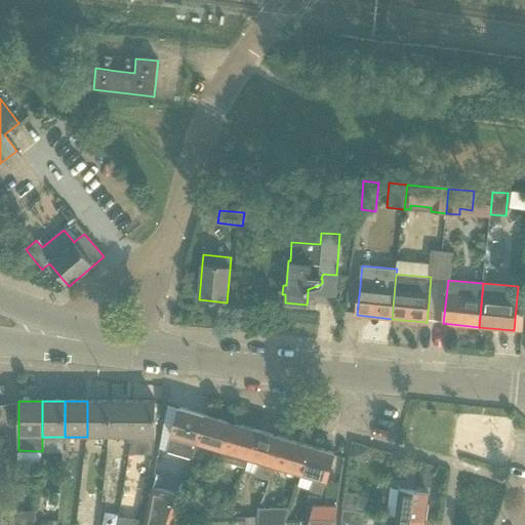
[(87,401),(87,437),(97,437),(101,437),(110,437),(110,401),(87,401)]
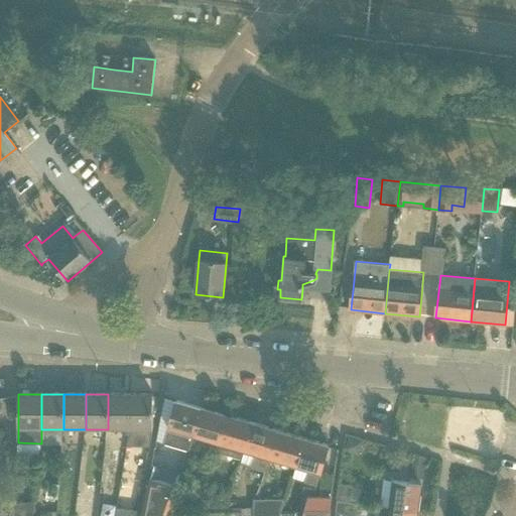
[(130,394),(108,394),(108,429),(130,429),(130,394)]
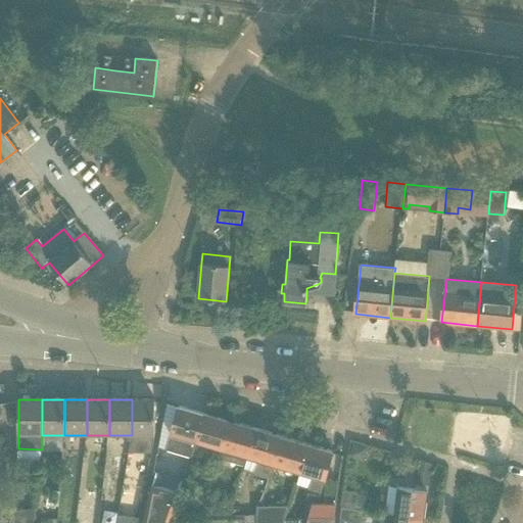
[(132,435),(129,452),(152,452),(155,435),(155,421),(155,400),(132,399),(132,435)]
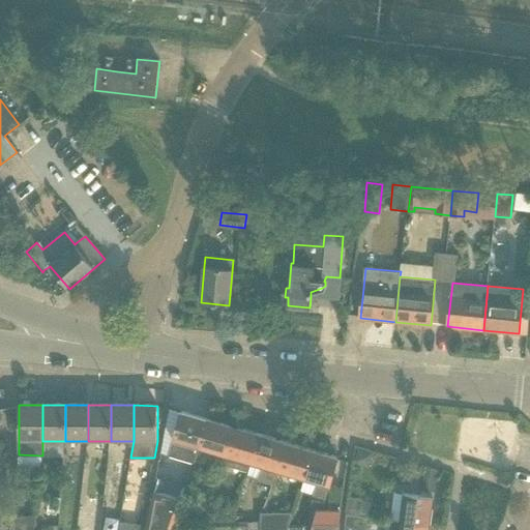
[(196,462),(199,448),(208,419),(181,411),(169,454),(196,462)]
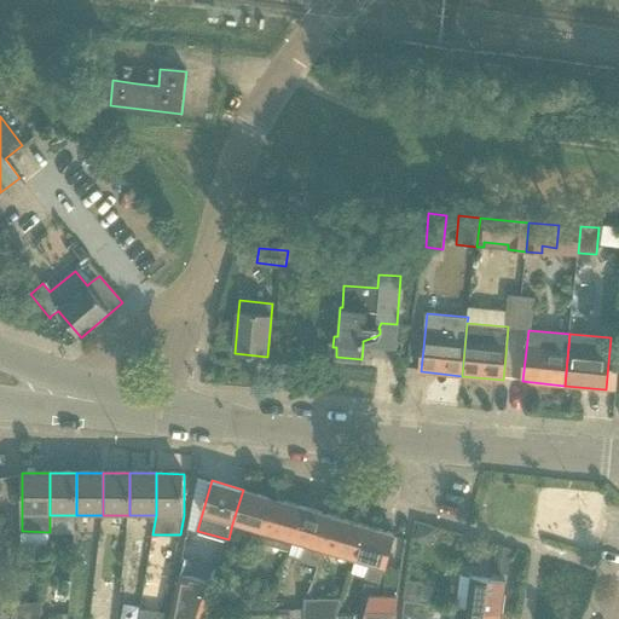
[(243,490),(232,524),(262,533),(273,498),(243,490)]
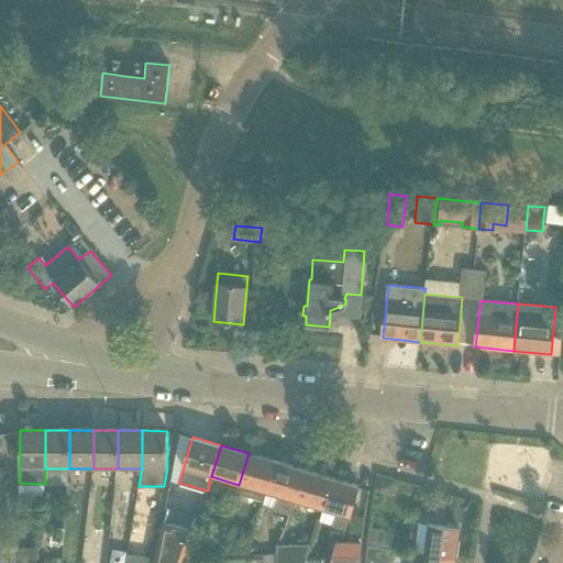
[(236,493),(264,501),(266,493),(276,461),(249,453),(239,485),(236,493)]
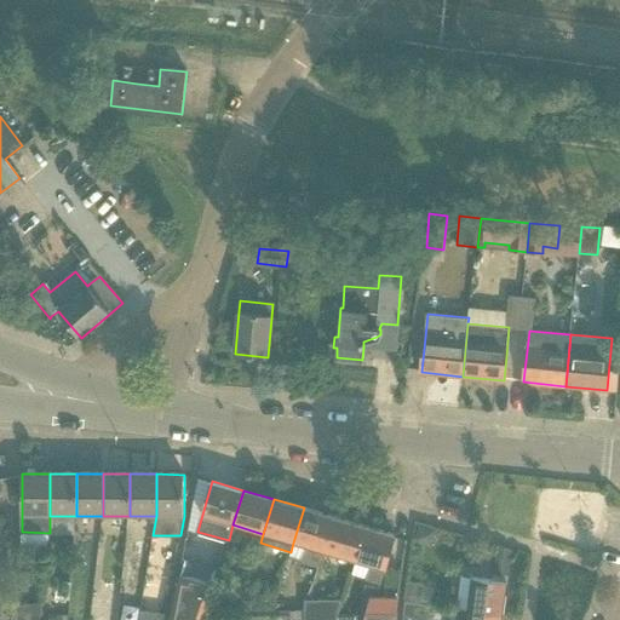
[(319,567),(323,551),(334,516),(304,507),(293,543),(306,546),(303,562),(319,567)]
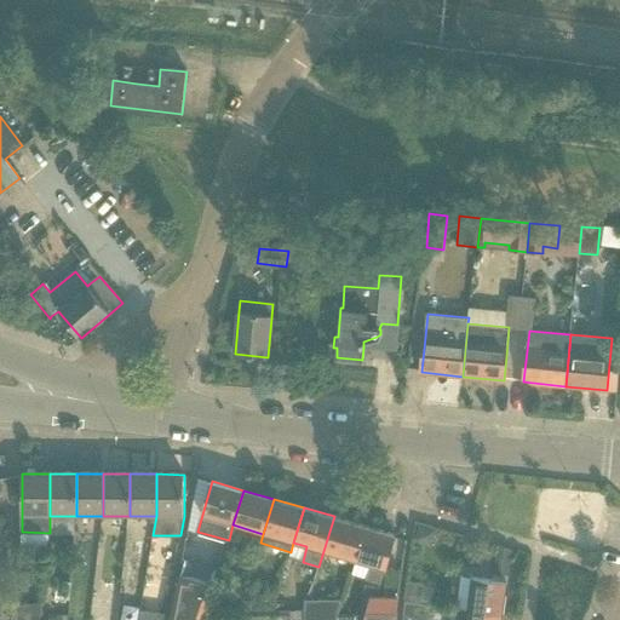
[(323,551),(354,561),(365,526),(334,516),(323,551)]
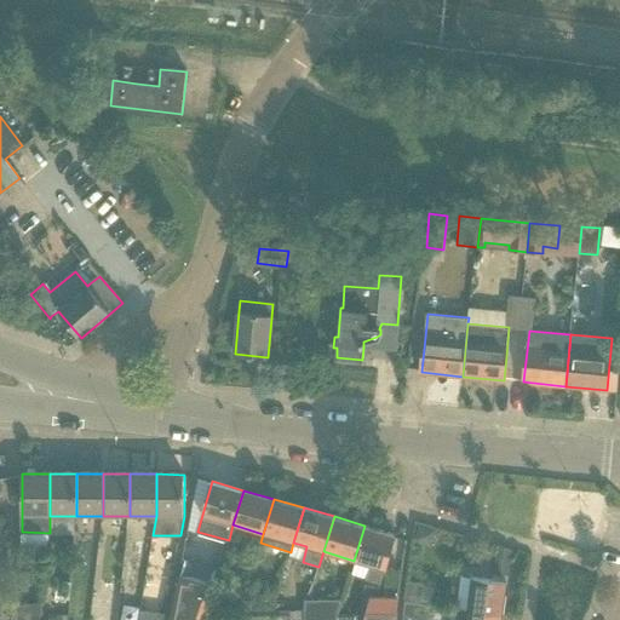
[(365,526),(354,561),(371,566),(367,579),(380,583),(395,534),(365,526)]
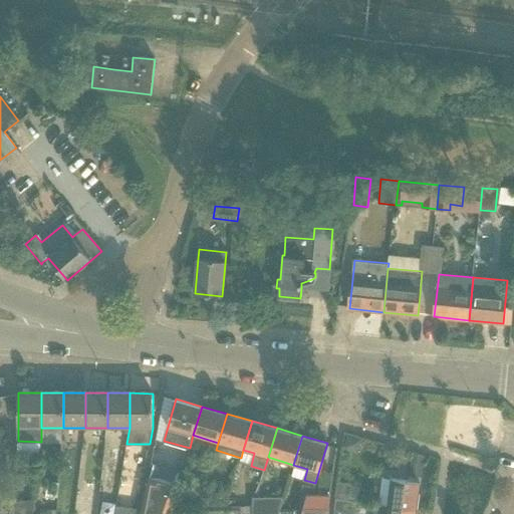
[(411,458),(408,481),(420,483),(423,457),(411,454),(411,455),(411,458)]
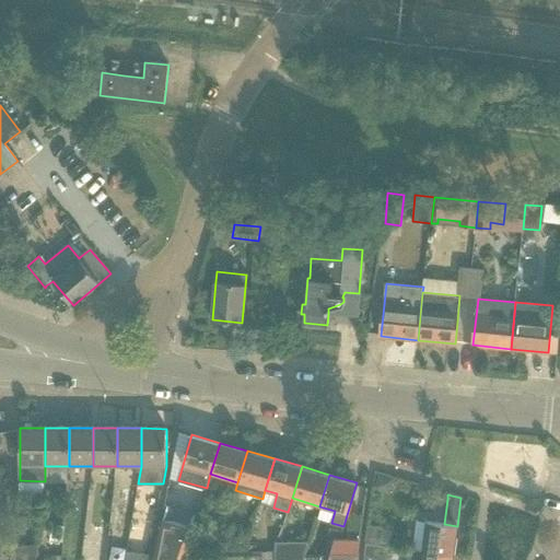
[(415,521),(411,549),(454,555),(457,526),(444,524),(415,521)]
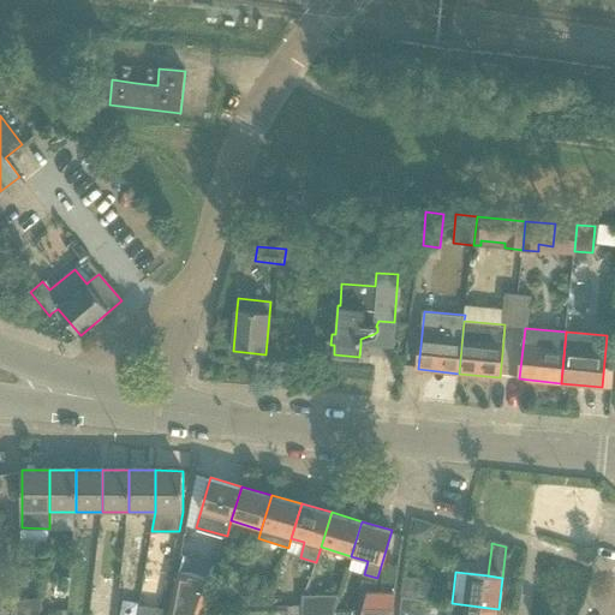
[(177,573),(168,614),(198,614),(199,613),(209,583),(183,574),(180,574),(177,573)]
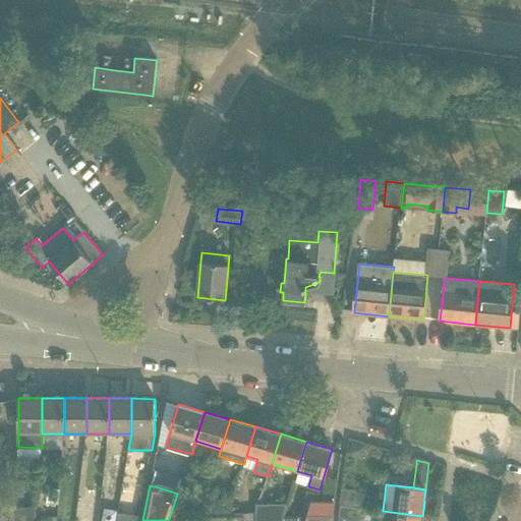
[(342,489),(340,506),(351,507),(353,491),(342,489)]
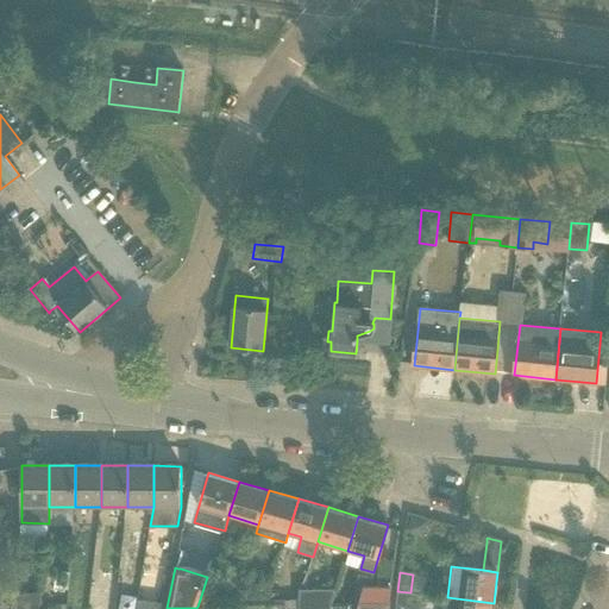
[(358,604),(356,608),(385,608),(390,586),(389,586),(363,586),(358,604)]
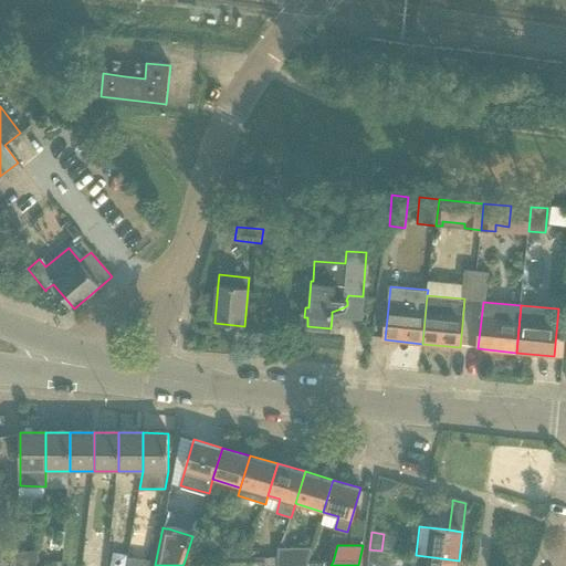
[(308,547),(276,548),(276,558),(276,559),(276,565),(305,565),(306,562),(306,561),(306,559),(308,547)]
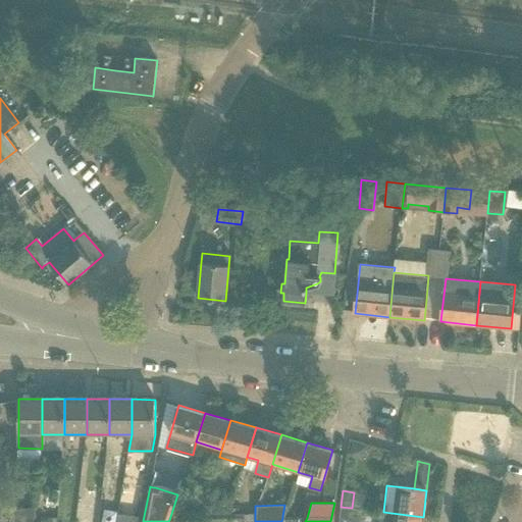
[(341,507),(340,519),(359,521),(361,509),(352,508),(341,507)]
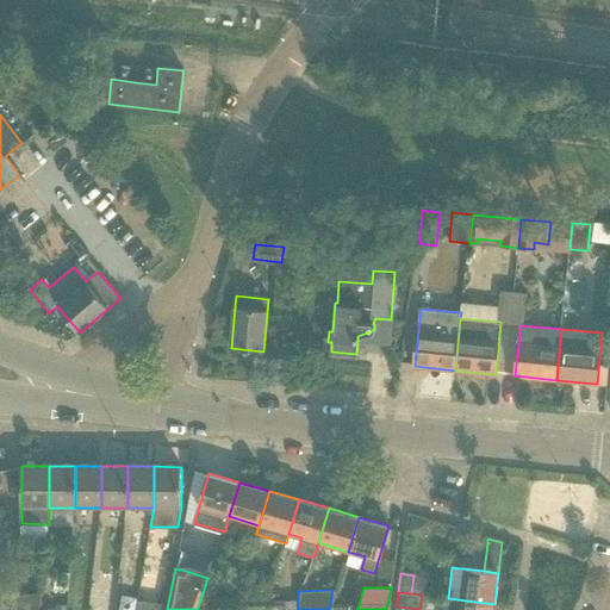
[(38,609),(41,593),(14,596),(16,609),(38,609)]
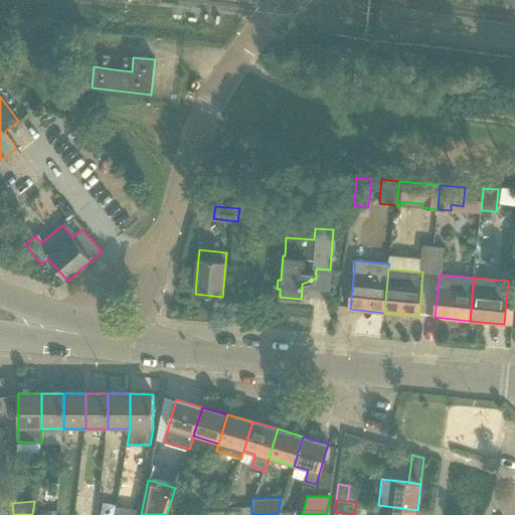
[(376,505),(375,514),(415,514),(417,510),(378,505),(376,505)]
